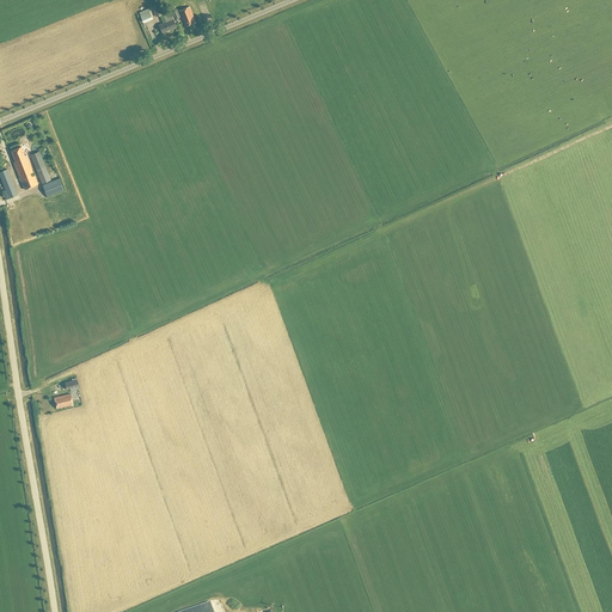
[(161,16),(158,5),(152,7),(155,18),(161,16)]
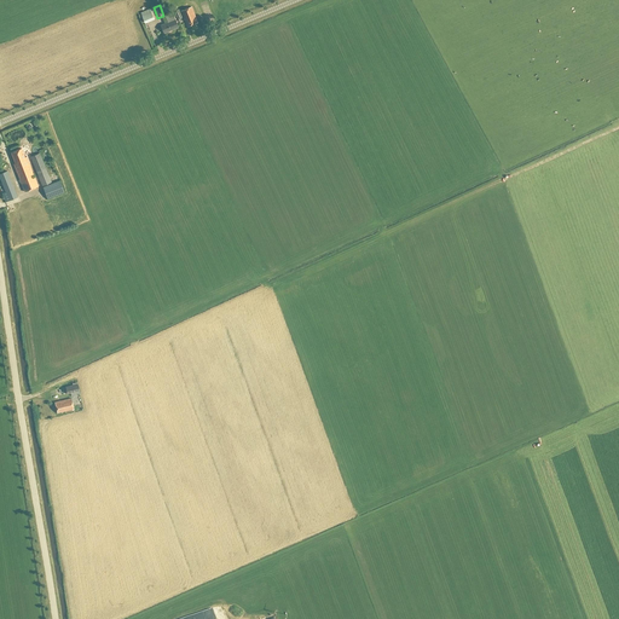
[(198,23),(191,7),(181,11),(187,27),(198,23)]
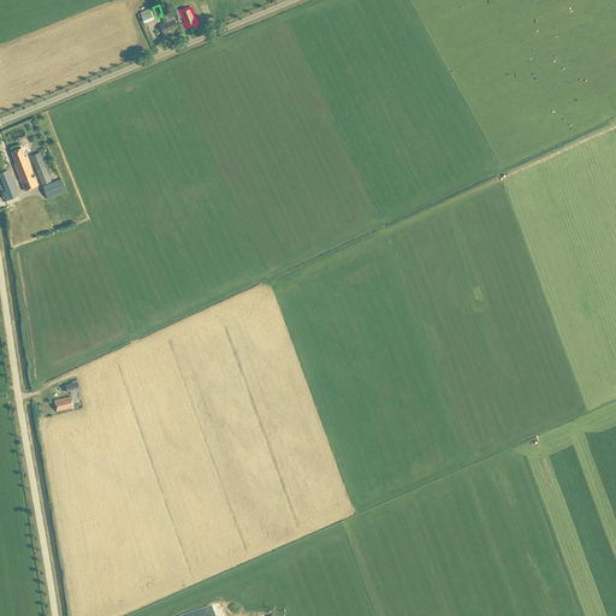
[(150,12),(141,16),(144,24),(154,19),(150,12)]
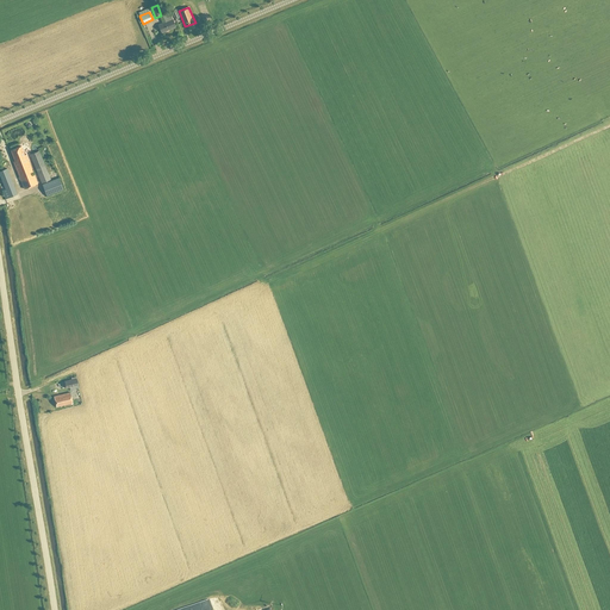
[(176,27),(175,24),(170,13),(163,17),(166,22),(159,25),(162,33),(176,27)]
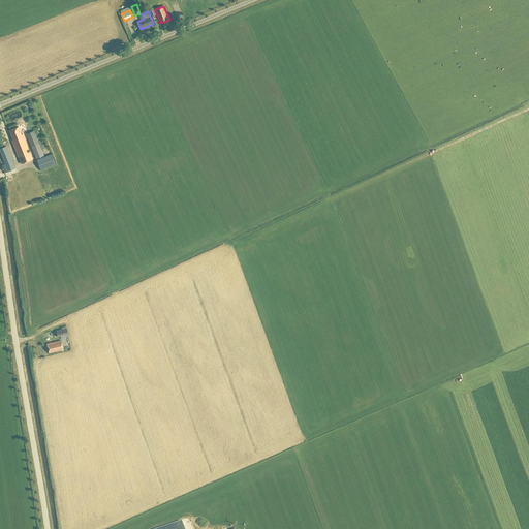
[(32,159),(23,134),(21,135),(18,127),(9,131),(13,139),(11,141),(21,164),(32,159)]
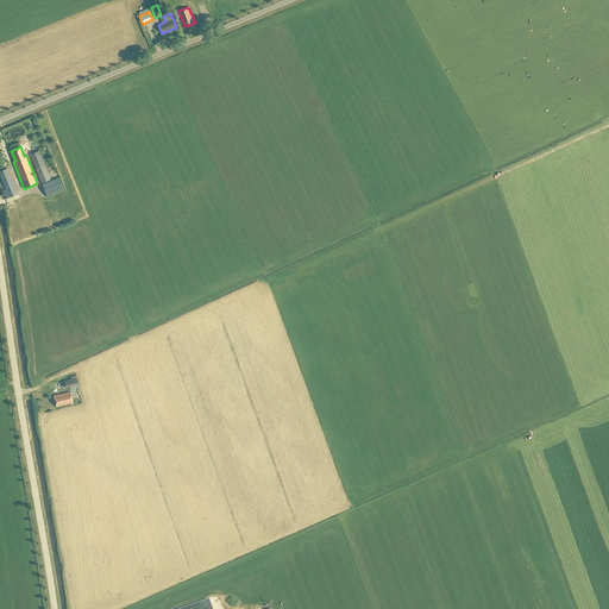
[(49,179),(38,151),(30,155),(42,183),(50,180),(49,179)]
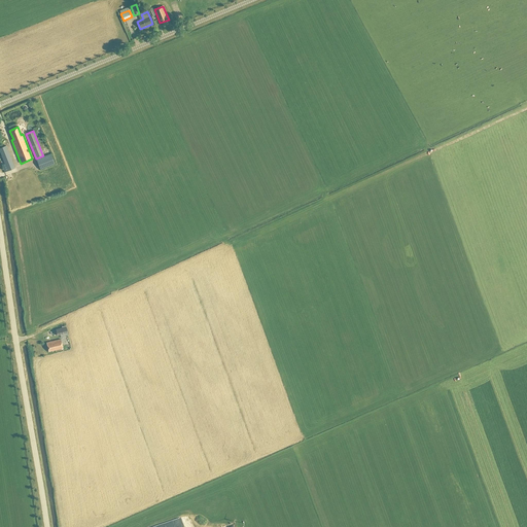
[(55,165),(50,154),(43,156),(36,160),(40,170),(55,165)]
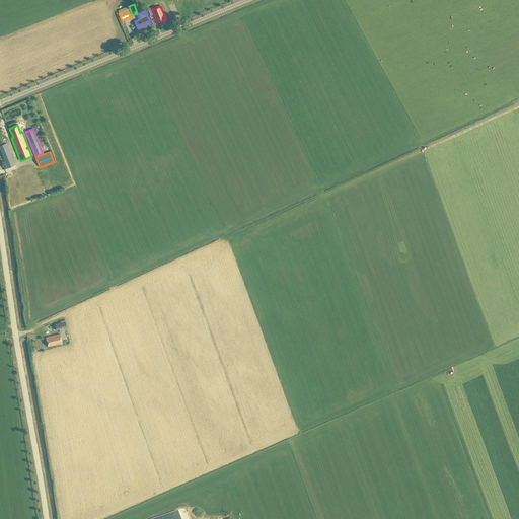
[(65,322),(55,324),(57,330),(66,328),(65,322)]
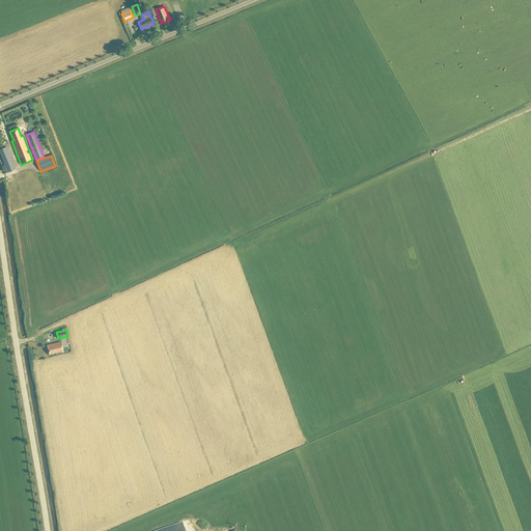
[(63,353),(61,342),(47,345),(49,355),(62,352),(62,353),(63,353)]
